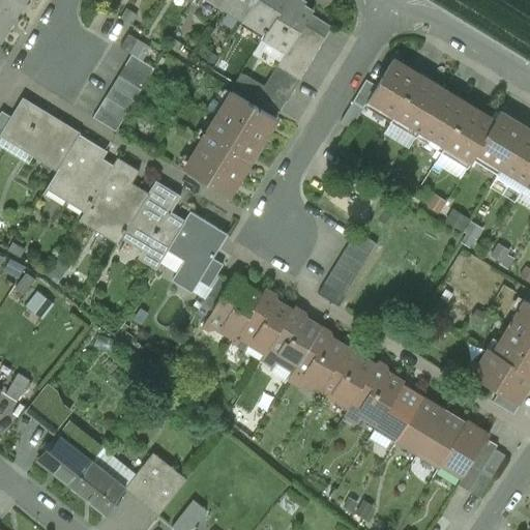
[(0,0),(0,6),(15,16),(24,0),(0,0)]
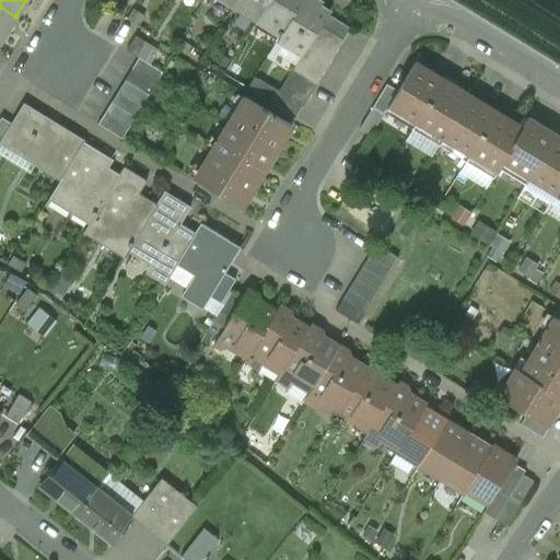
[(257,21),(269,0),(236,0),(234,3),(233,6),(257,21)]
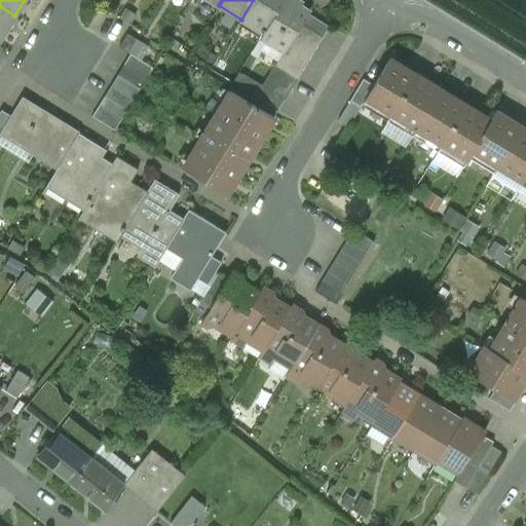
[(260,38),(284,0),(253,0),(241,20),(238,25),(260,38)]
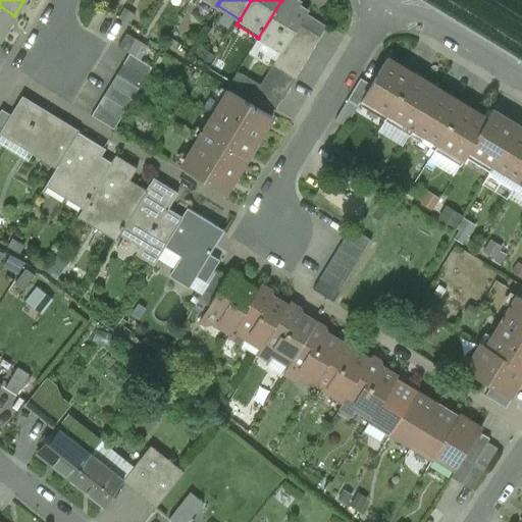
[(305,13),(306,13),(308,10),(292,1),(292,0),(281,0),(258,38),(252,48),(275,61),(279,55),(285,44),(292,34),(299,23),(305,13)]
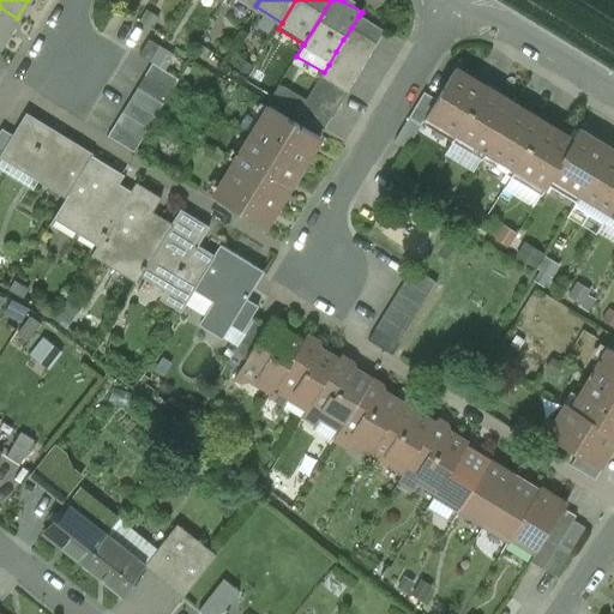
[(0,46),(17,18),(0,7),(0,46)]
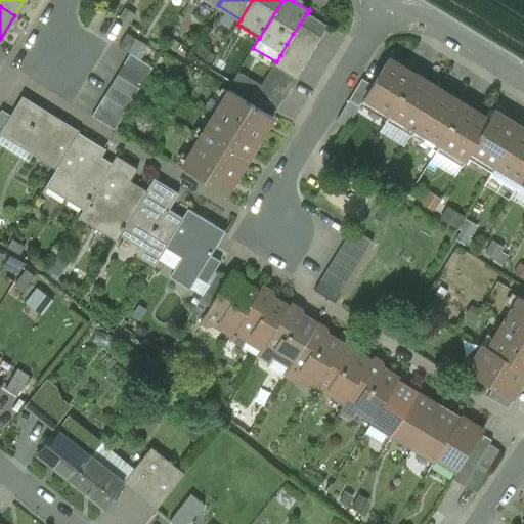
[(300,24),(322,37),(329,27),(307,13),(306,13),(300,24)]
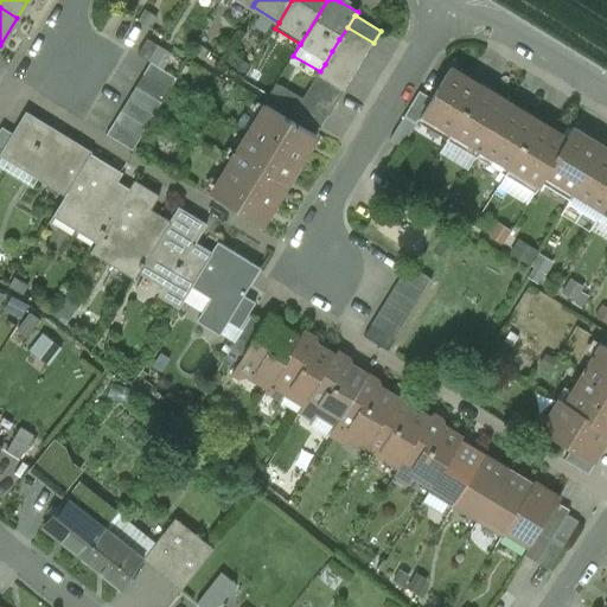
[(339,39),(366,56),(374,43),(347,27),(339,39)]
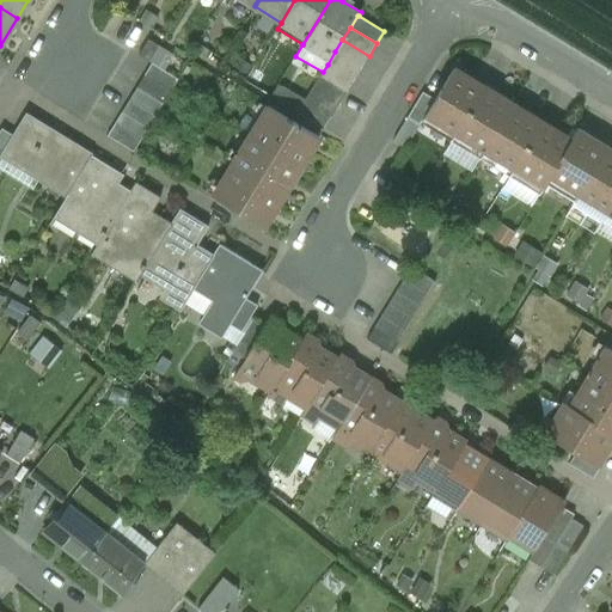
[(335,51),(361,68),(369,56),(342,40),(335,51)]
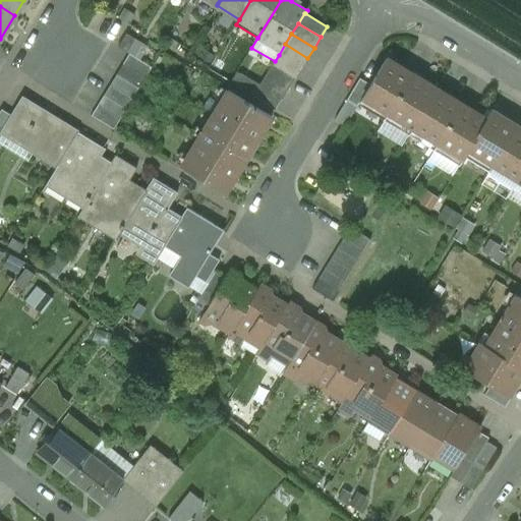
[(279,55),(301,68),(307,58),(285,44),(279,55)]
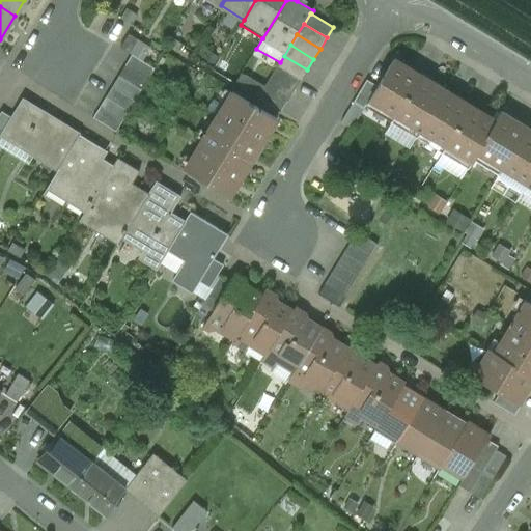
[(155,68),(132,55),(126,65),(148,80),(155,68)]
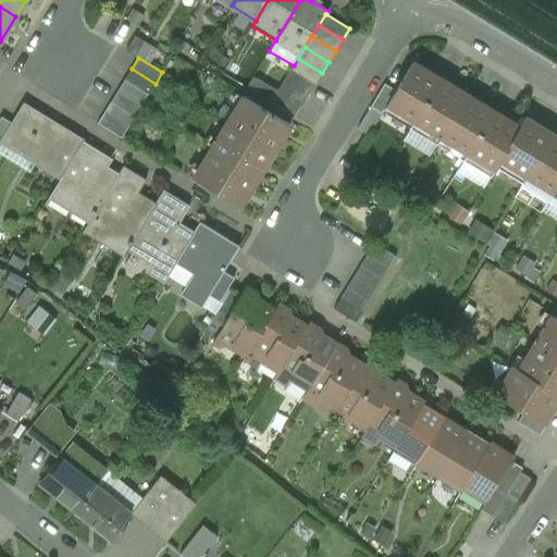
[(292,70),(316,84),(322,73),(298,59),(294,65),(292,70)]
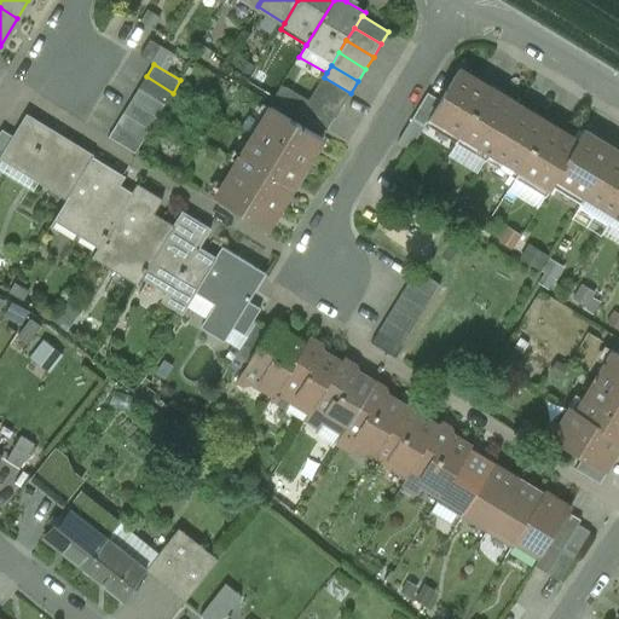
[(457,140),(490,88),(458,70),(428,120),(439,126),(438,129),(457,140)]
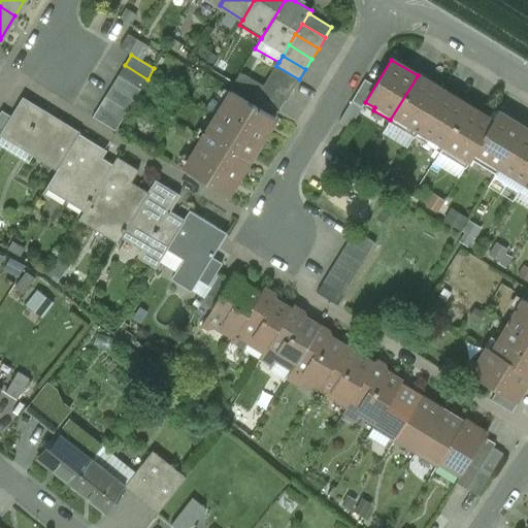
[(147,79),(125,65),(118,76),(140,90),(147,79)]
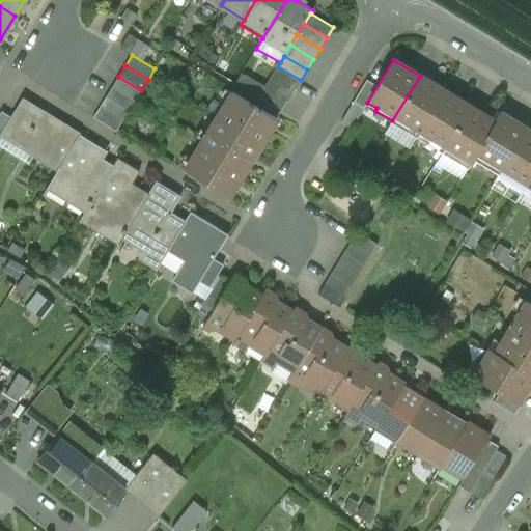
[(271,77),(295,91),(301,80),(278,66),(271,77)]
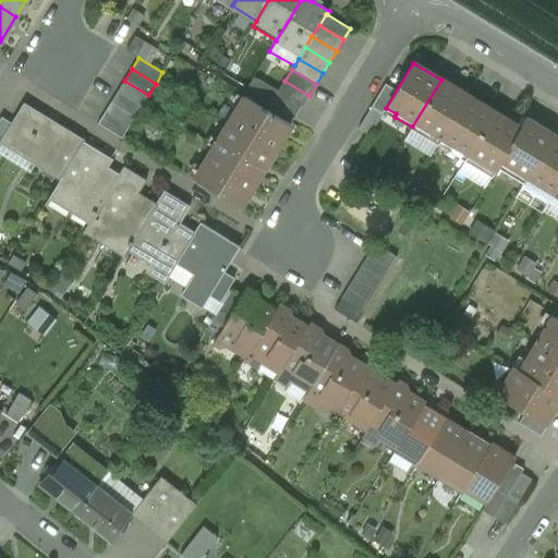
[(439,143),(468,96),(441,80),(412,126),(439,143)]
